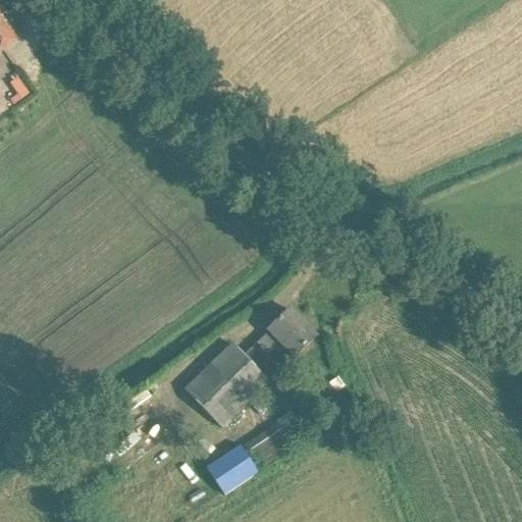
[(0,52),(3,50),(20,39),(0,9),(0,52)]
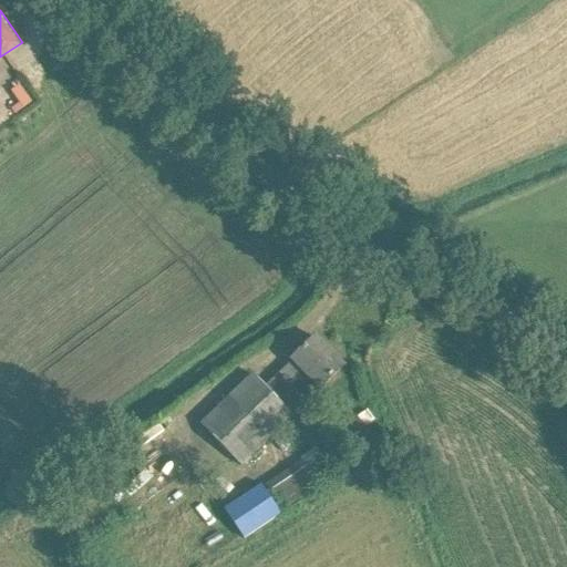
[(320,388),(327,381),(342,366),(315,337),(292,359),(294,359),(265,387),(251,373),(200,423),(241,464),(306,402),(289,385),(305,371),(320,388)]
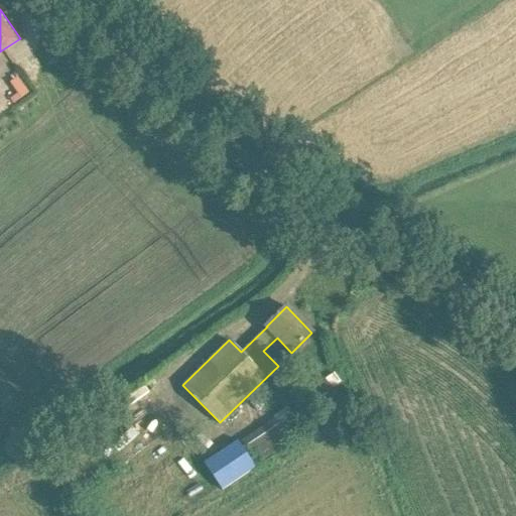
[(338,395),(333,388),(324,377),(274,415),(285,433),(338,395)]
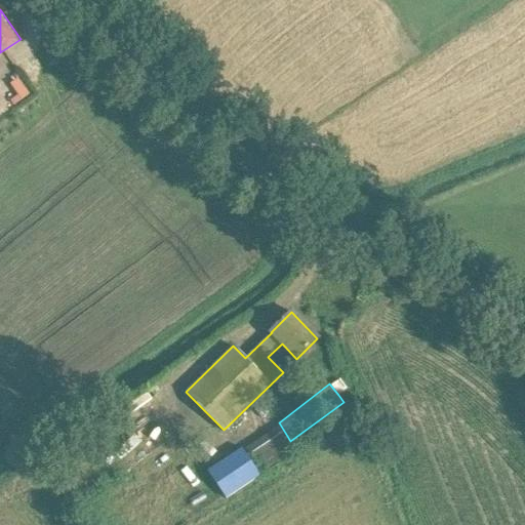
[(279,425),(246,447),(261,471),(295,448),(279,425)]
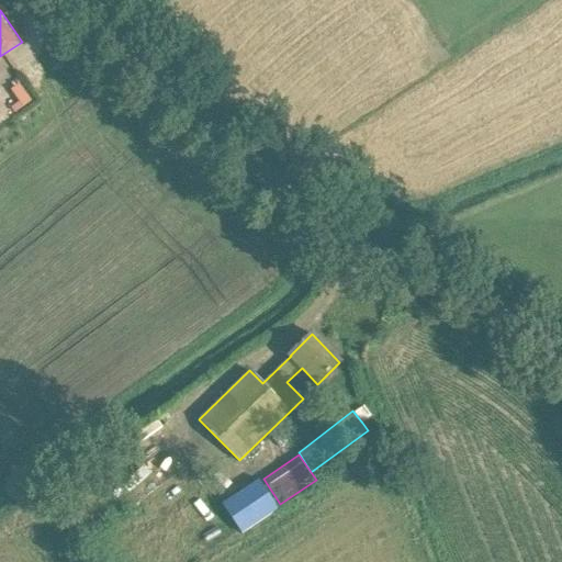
[(244,534),(279,508),(258,478),(223,503),(244,534)]
